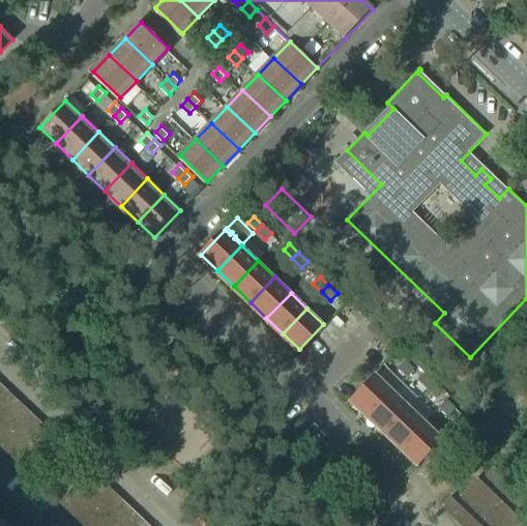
[(406,357),(397,368),(408,379),(417,369),(406,357)]
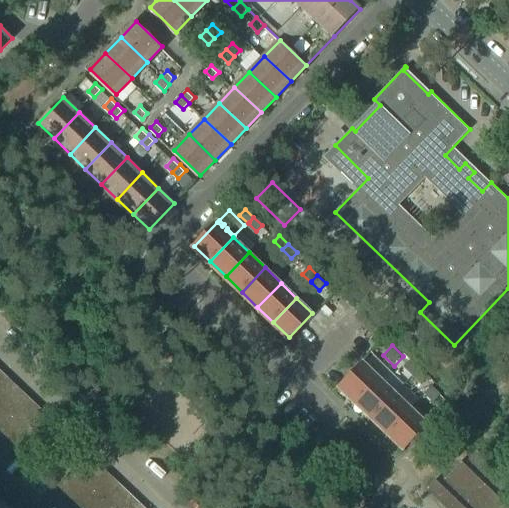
[(412,358),(406,364),(415,372),(420,366),(412,358)]
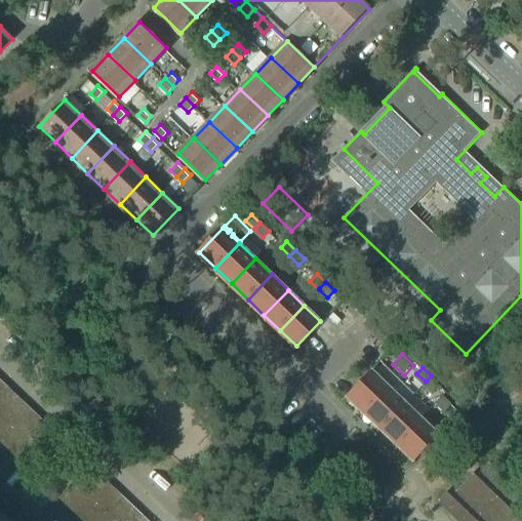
[(372,371),(349,396),(365,412),(389,388),(372,371)]
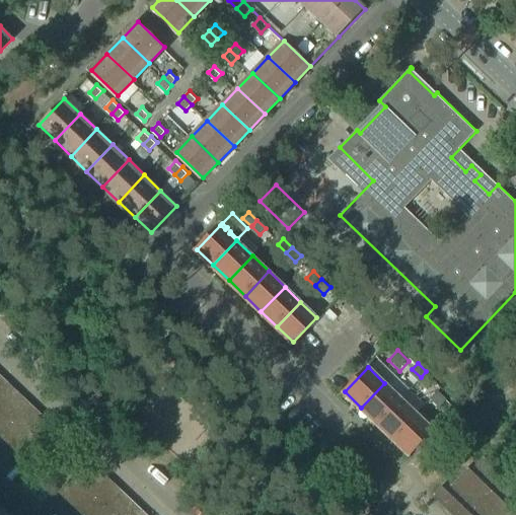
[(426,371),(421,377),(429,385),(435,379),(426,371)]
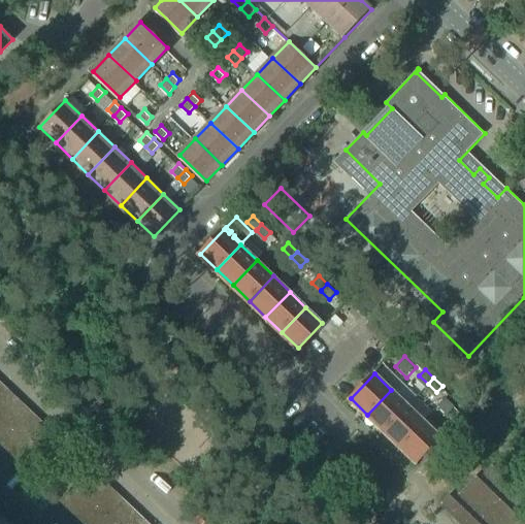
[(1,380),(0,380),(0,397),(9,388),(1,380)]
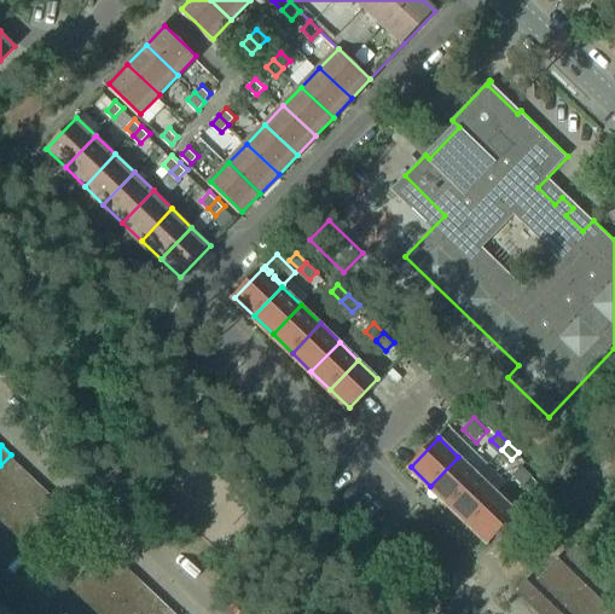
[(11,455),(0,465),(0,484),(1,486),(22,464),(11,455)]
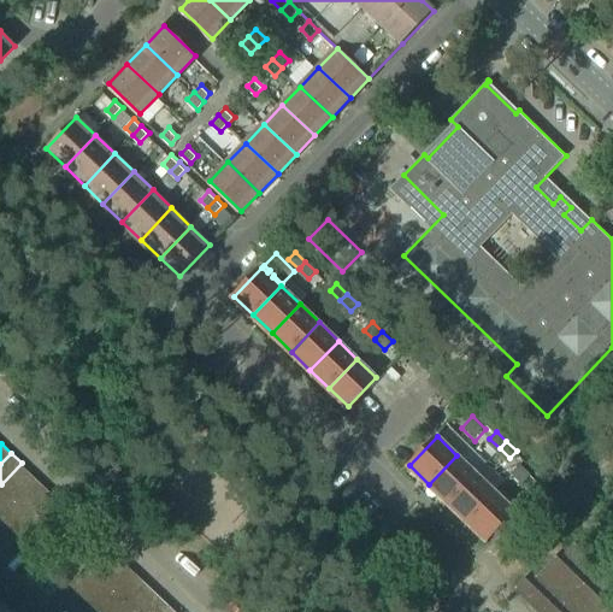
[(476,474),(457,455),(429,484),(448,502),(476,474)]
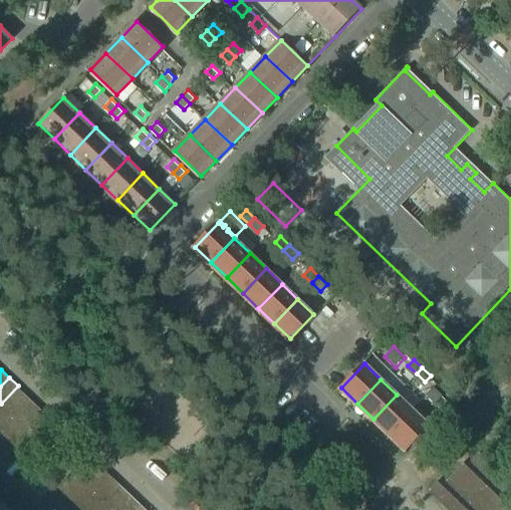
[(18,386),(1,404),(10,412),(27,395),(18,386)]
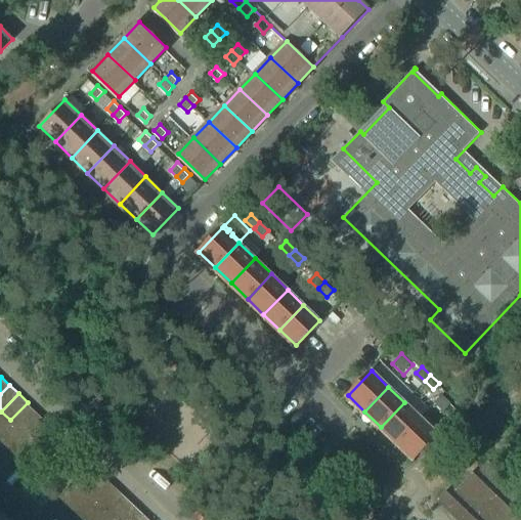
[(443,393),(437,399),(446,407),(452,401),(443,393)]
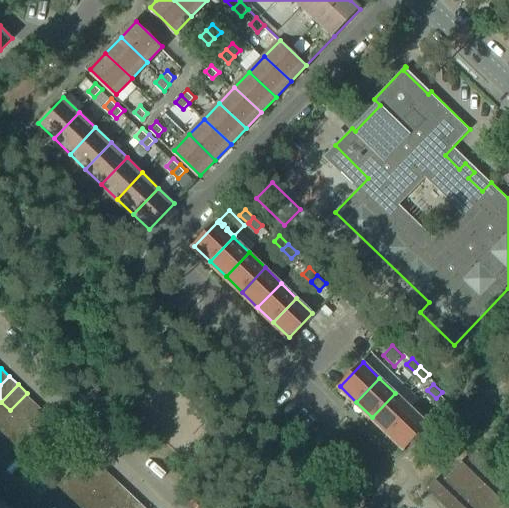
[(27,393),(10,410),(19,419),(35,401),(27,393)]
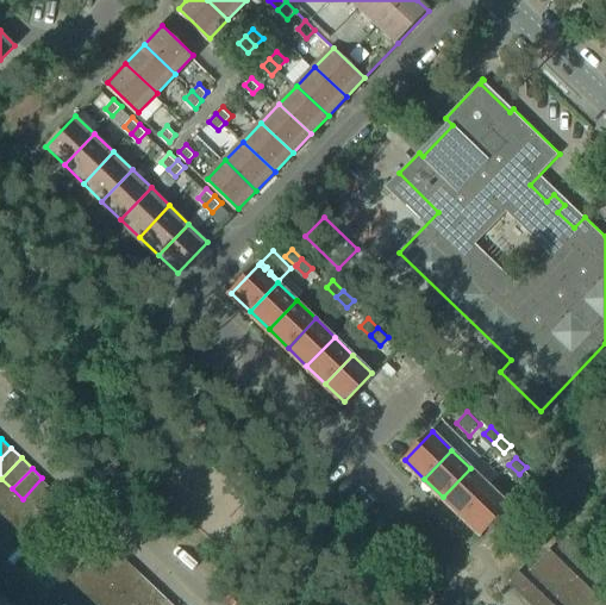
[(470,468),(443,497),(462,515),(489,486),(470,468)]
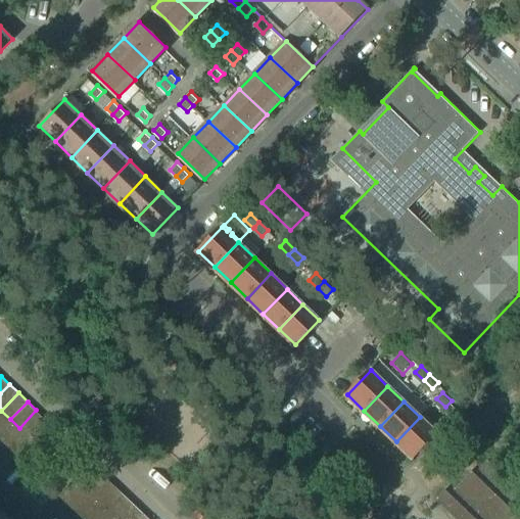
[(36,410),(19,428),(29,436),(45,418),(36,410)]
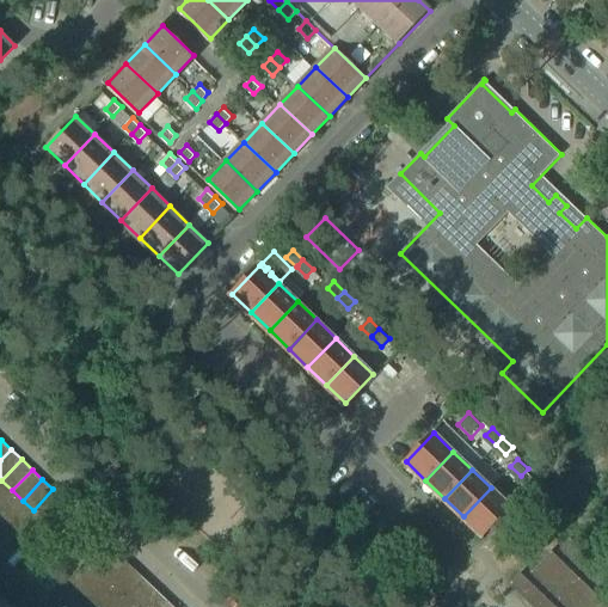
[(0,503),(12,490),(1,480),(0,482),(0,503)]
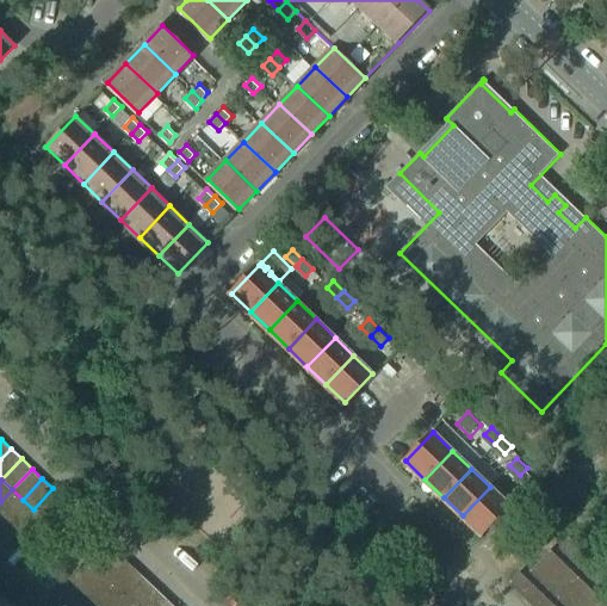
[(490,487),(463,515),(482,535),(509,506),(490,487)]
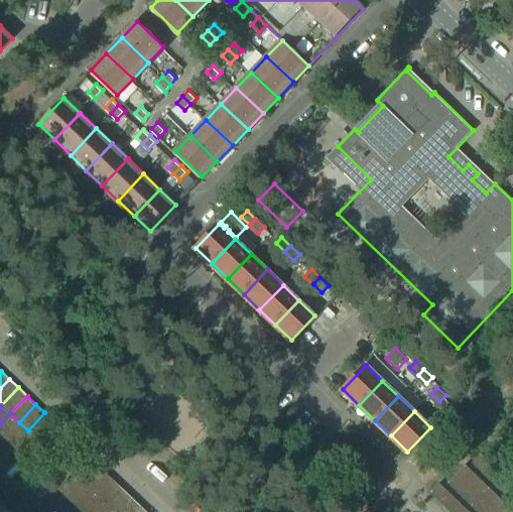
[(44,412),(28,430),(36,438),(53,421),(44,412)]
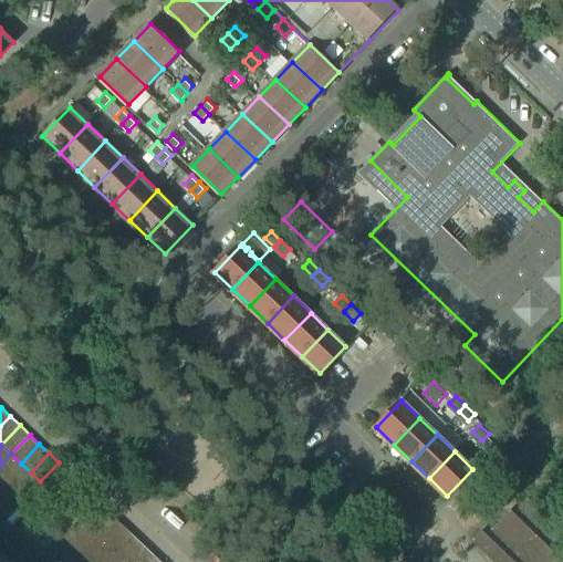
[(0,479),(2,482),(21,464),(11,454),(0,466),(0,479)]
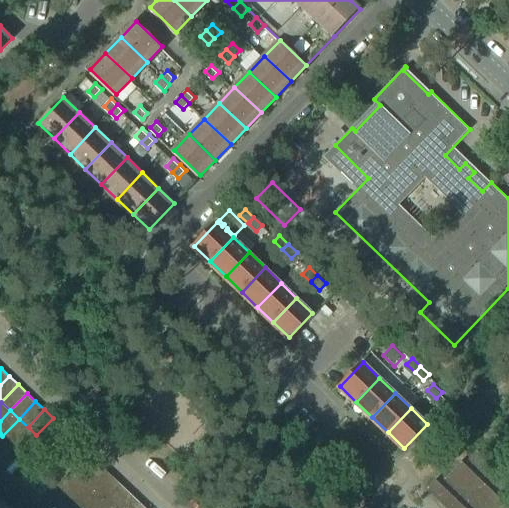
[(53,418),(36,435),(45,444),(62,426),(53,418)]
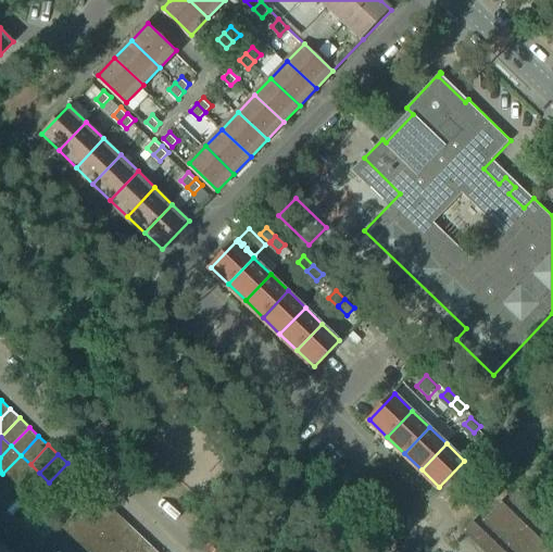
[(21,455),(2,474),(12,483),(30,464),(21,455)]
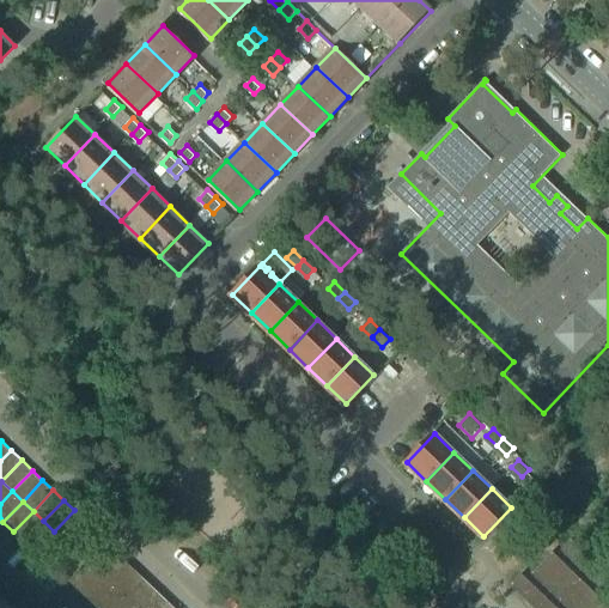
[(34,511),(13,532),(24,541),(43,521),(34,511)]
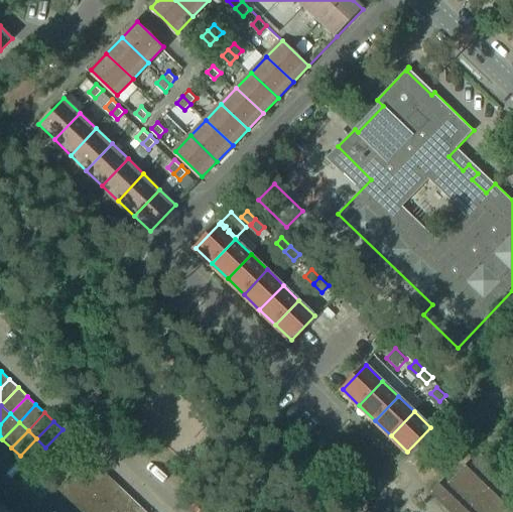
[(36,438),(20,456),(29,465),(45,448),(36,438)]
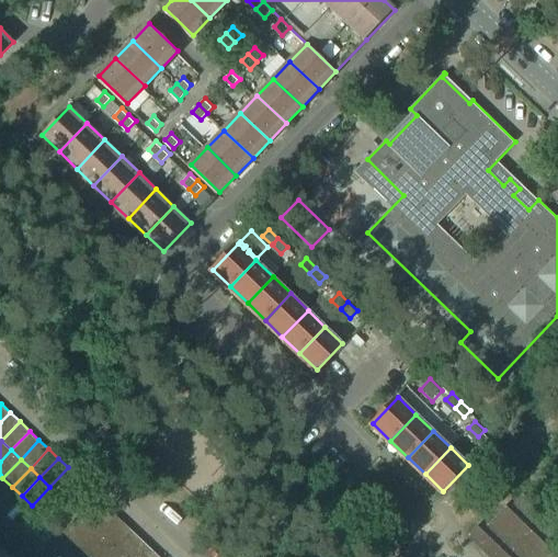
[(524,491),(515,502),(521,508),(531,498),(524,491)]
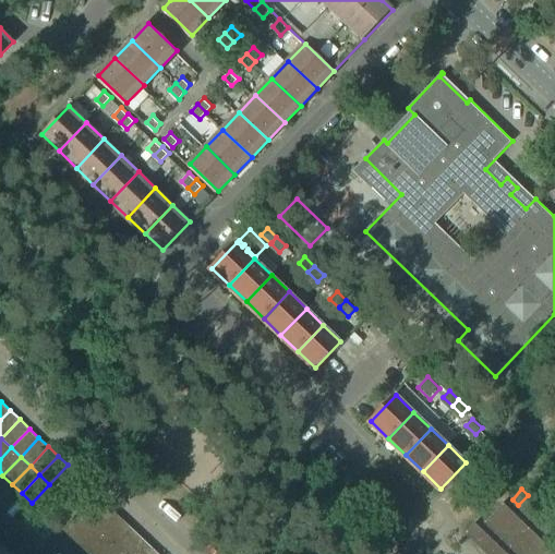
[(81,510),(79,512),(88,521),(107,502),(97,493),(81,510)]
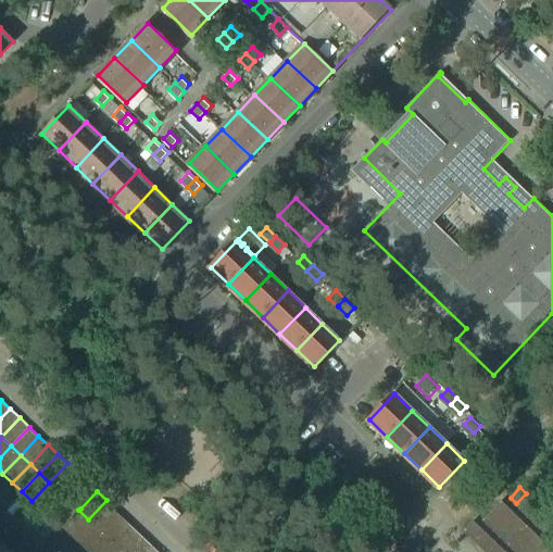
[(526,493),(516,503),(524,510),(532,500),(526,493)]
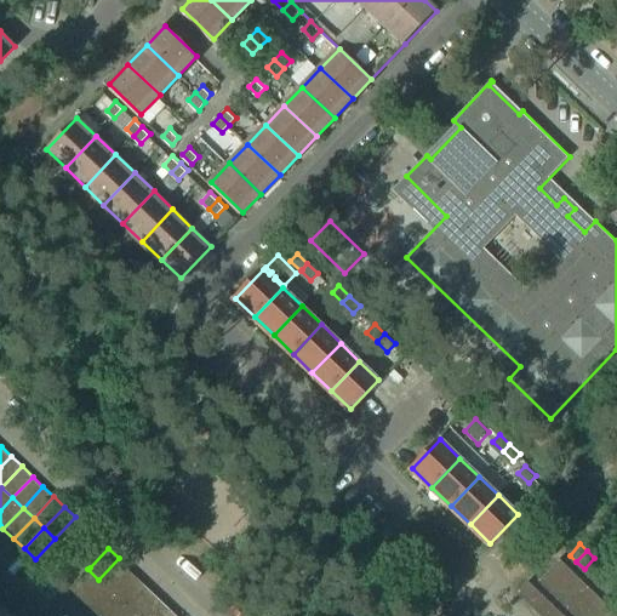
[(561,557),(550,568),(558,575),(567,564),(561,557)]
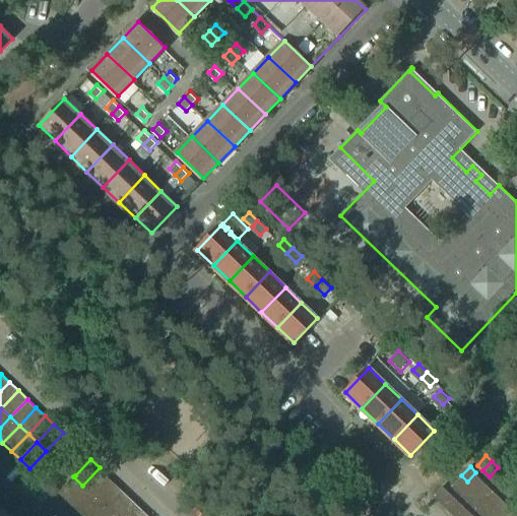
[(100,467),(82,486),(90,494),(108,475),(107,474),(100,467)]
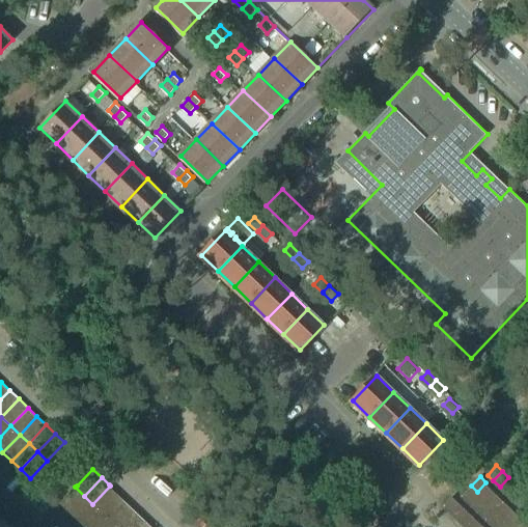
[(508,477),(500,487),(506,493),(515,483),(508,477)]
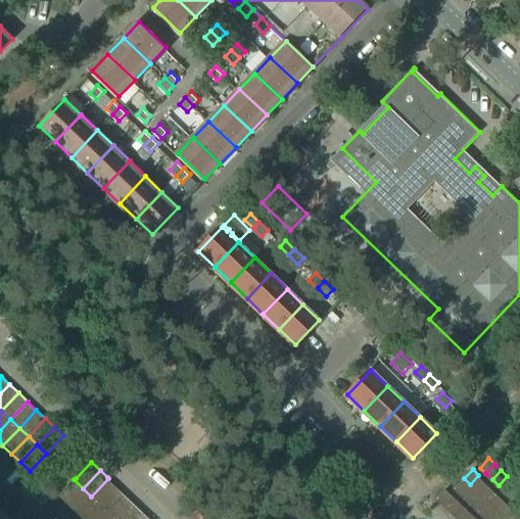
[(478,475),(470,484),(476,490),(484,481),(478,475)]
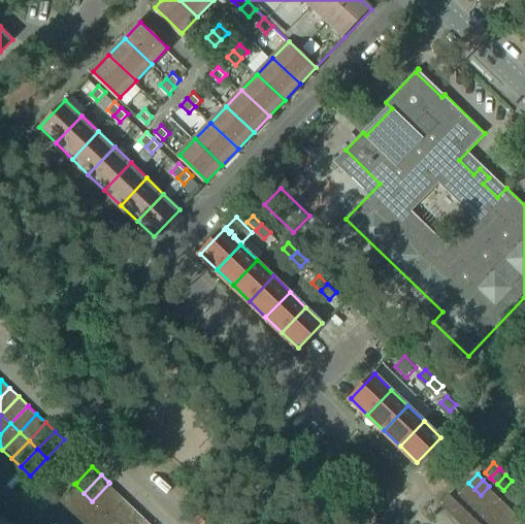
[(512,481),(503,490),(510,496),(518,487),(512,481)]
